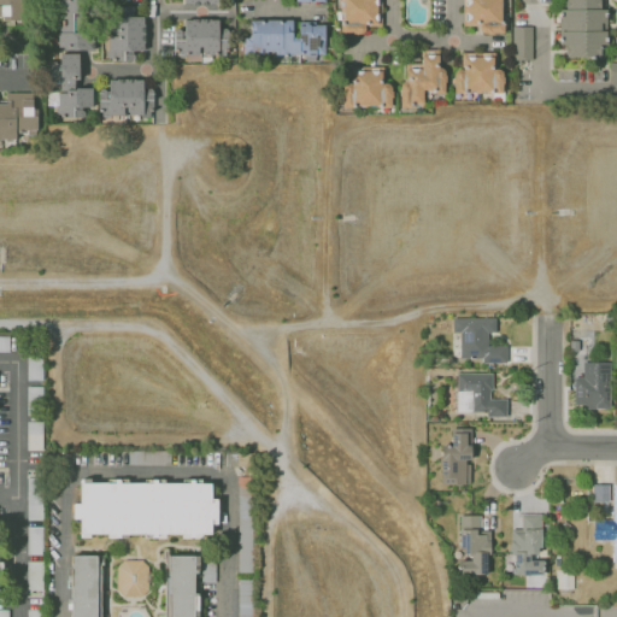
[(0,0),(0,18),(30,18),(30,0),(0,0)]
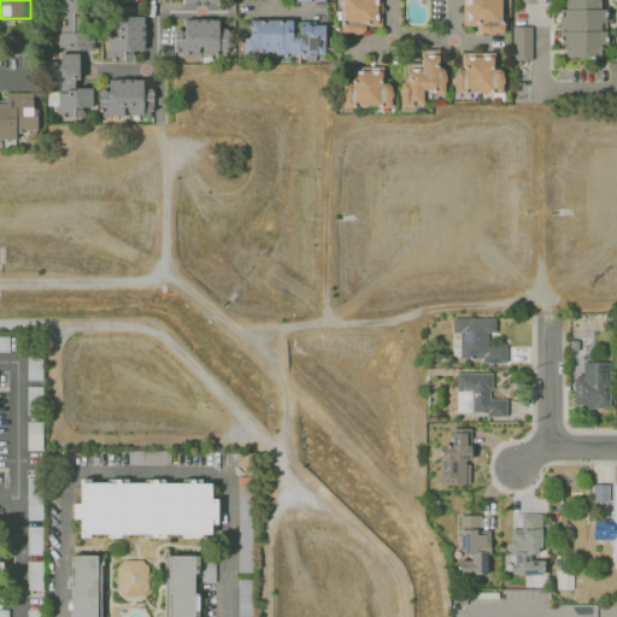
[(339,0),(340,33),(360,31),(360,24),(377,24),(376,0),(339,0)]
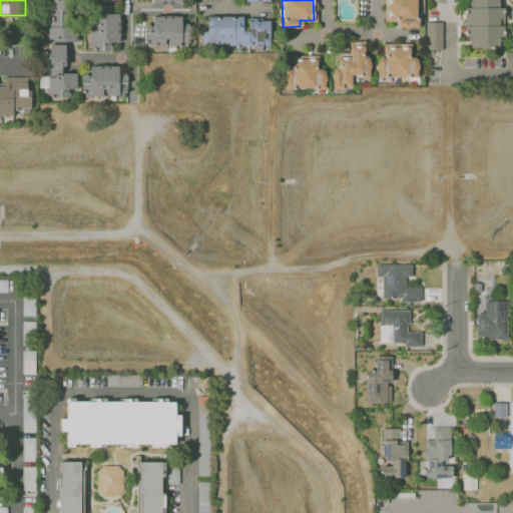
[(398,27),(417,27),(417,0),(386,0),(386,21),(398,20),(398,27)]
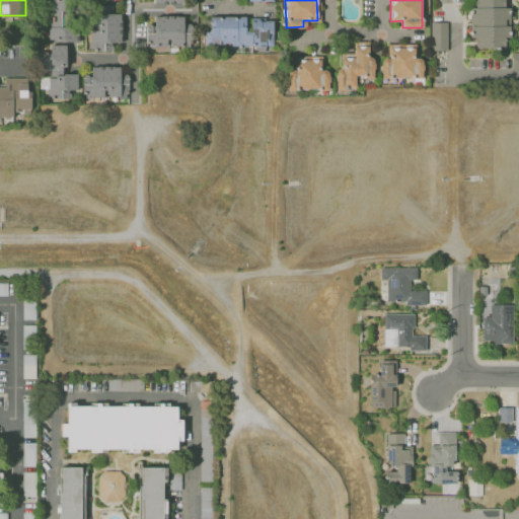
[(474,0),(507,0),(507,7),(510,7),(510,18),(505,18),(505,26),(510,26),(510,38),(506,38),(506,50),(475,50),(475,39),(470,39),(470,26),(473,26),(473,19),(470,19),(470,8),(474,8),(474,0)]
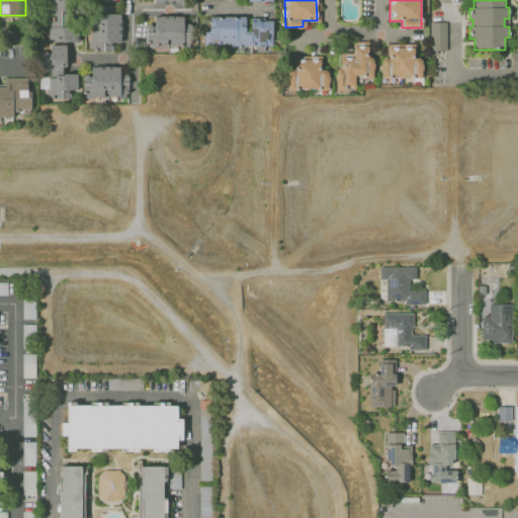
[(119,41),(119,13),(88,13),(88,49),(102,49),(102,41),(119,41)]
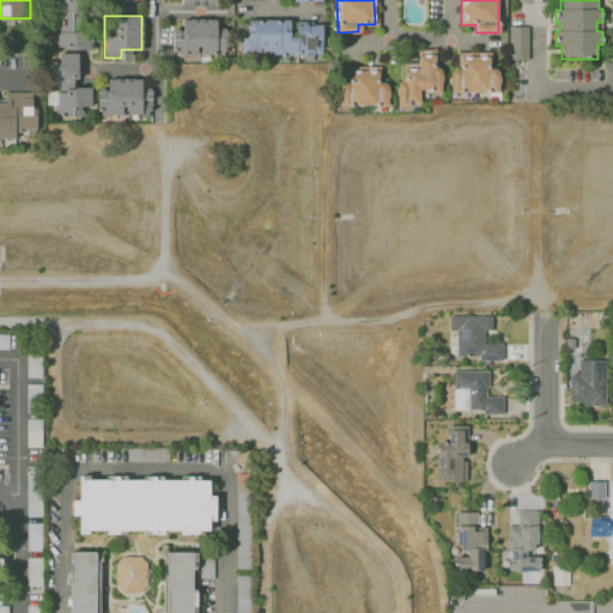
[(216,38),(216,18),(180,19),(180,28),(170,28),(171,54),(223,53),(223,38),(216,38)]
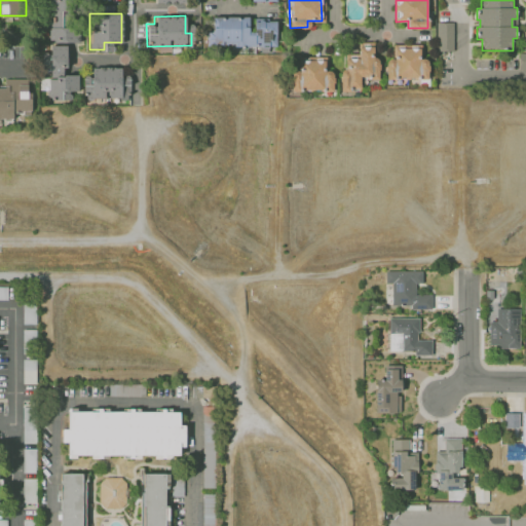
[(205,46),(261,46),(261,50),(266,50),(266,46),(275,46),(275,19),(251,19),(251,16),(212,16),(212,31),(205,31),(205,46)]
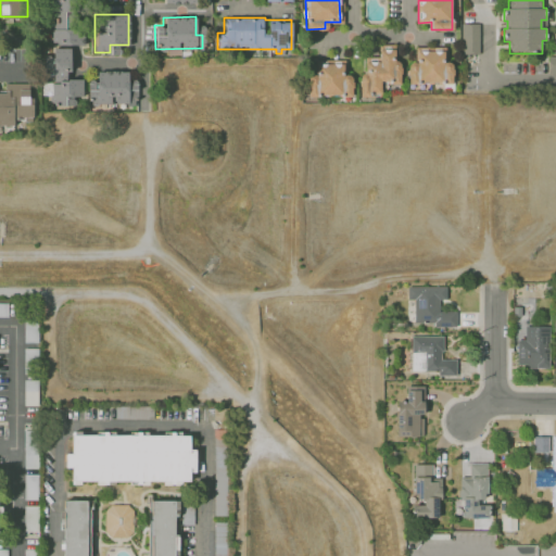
[(462,24),(462,54),(479,54),(479,24),(462,24)]
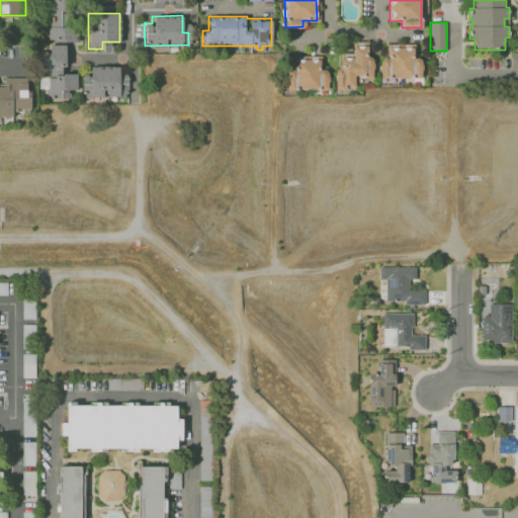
[(336,89),(354,89),(353,77),(372,76),(372,57),(367,57),(367,44),(335,45),(336,89)]
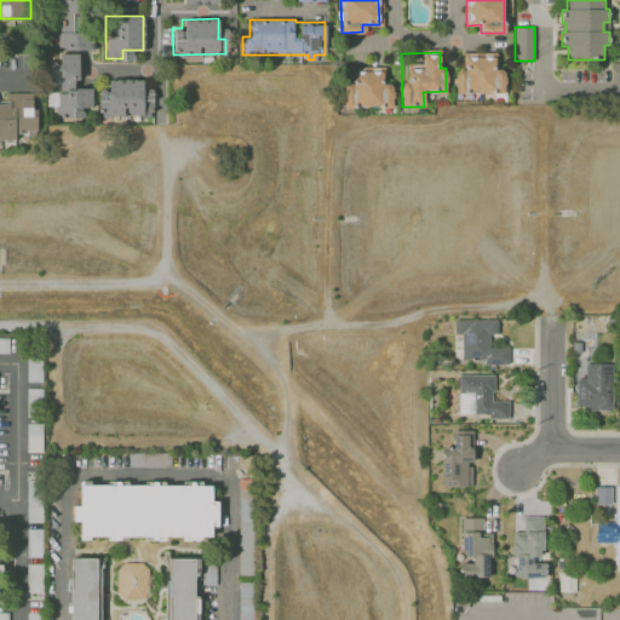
[(454,92),(504,92),(504,68),(495,68),(495,52),(461,52),(461,69),(454,69),(454,92)]
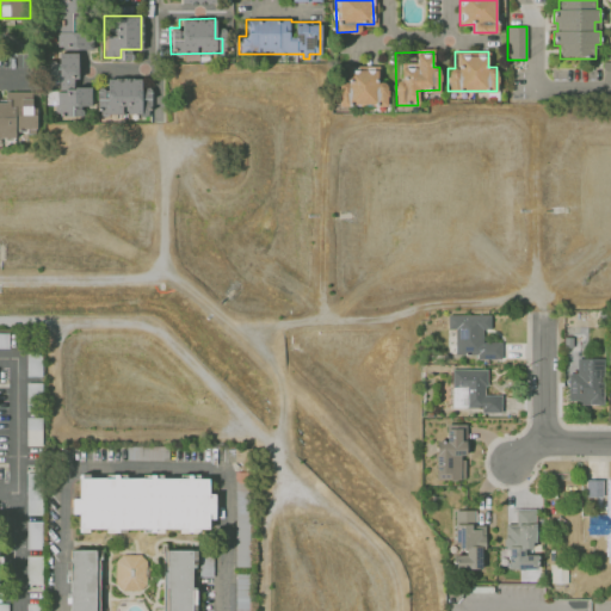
[(76,53),(54,53),(53,116),(79,116),(79,106),(90,106),(90,86),(76,85),(76,53)]
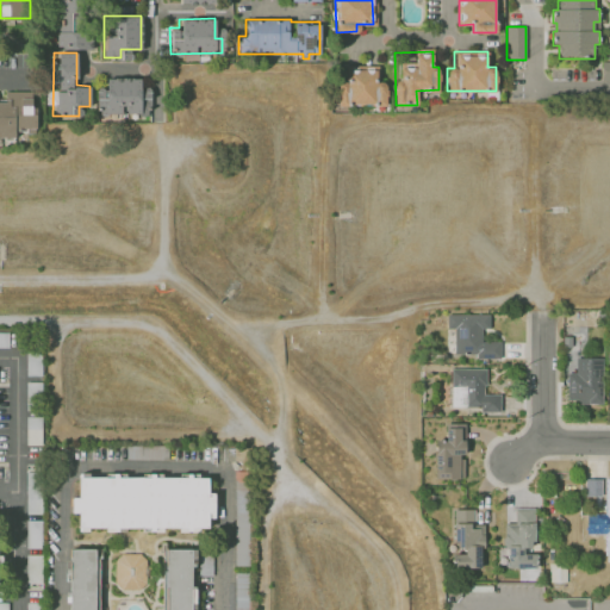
[(609,80),(609,61),(599,61),(601,81),(609,80)]
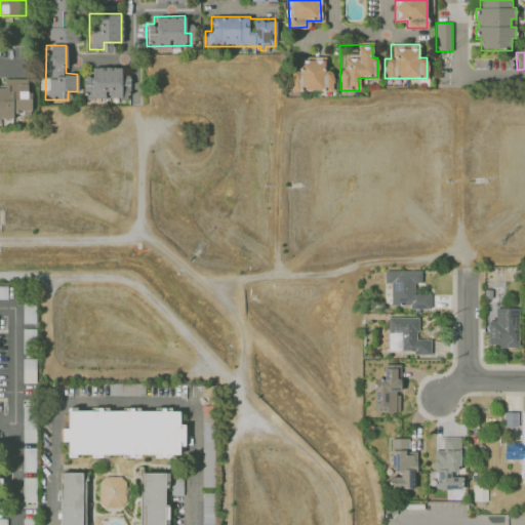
[(323,56),(298,55),(297,87),(331,88),(332,70),(323,70),(323,56)]
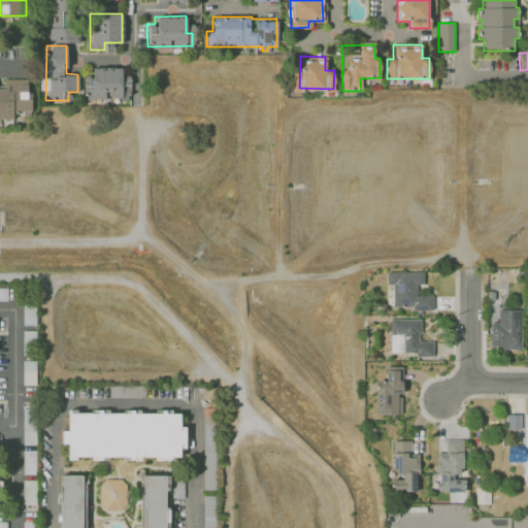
[(84,76),(84,93),(92,93),(92,98),(107,99),(129,99),(129,81),(122,81),(122,67),(92,67),(92,76),(84,76)]
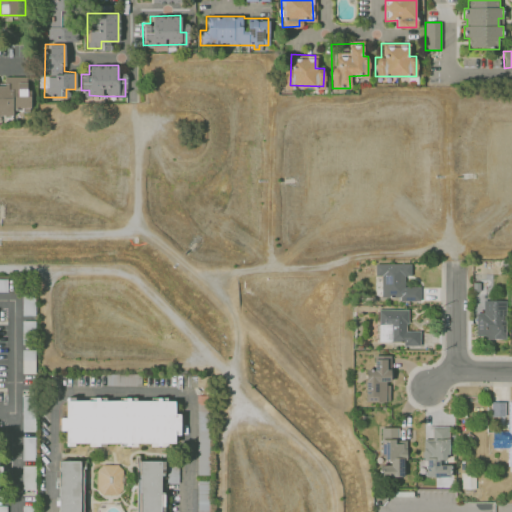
[(0,113),(29,115),(29,95),(25,95),(26,76),(4,75),(3,85),(0,85),(0,113)]
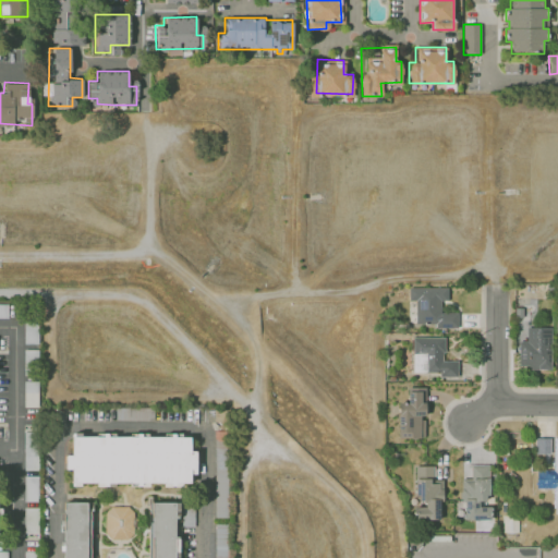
[(457,328),(457,313),(440,313),(440,301),(447,301),(447,287),(409,287),(409,323),(434,323),(434,328),(457,328)]
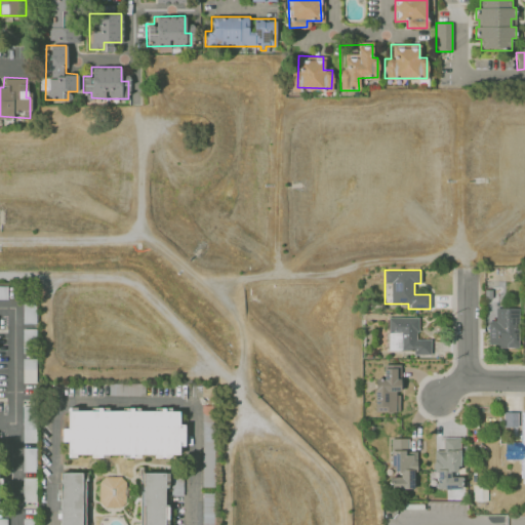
[(518,346),(518,308),(495,308),(495,321),(487,321),(487,346),(518,346)]
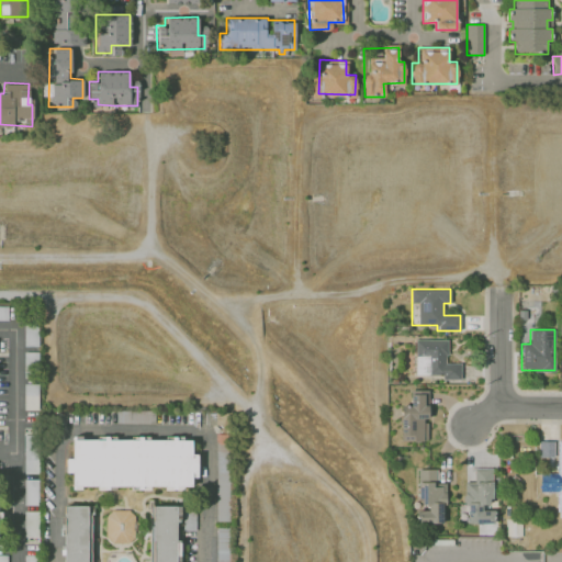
[(415,339),(415,375),(442,375),(442,379),(461,380),(461,363),(447,362),(447,339),(415,339)]
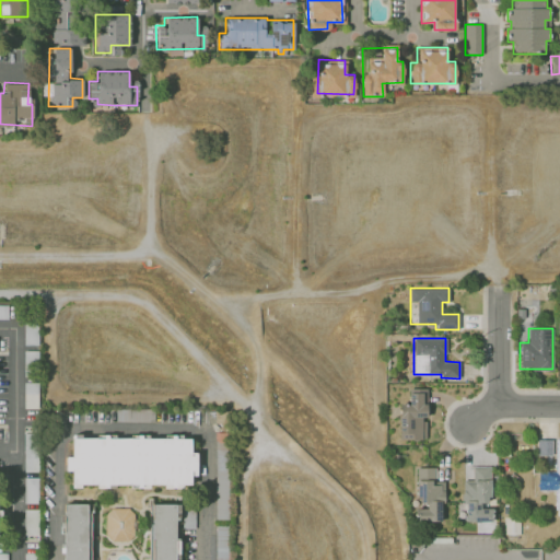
[(426,388),(408,389),(408,404),(398,404),(399,440),(427,439),(426,388)]
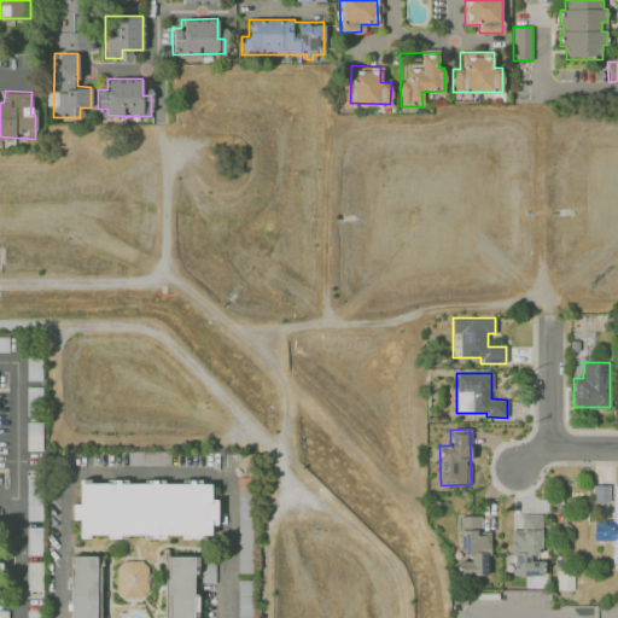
[(169,452),(128,452),(128,465),(169,465),(169,452)]
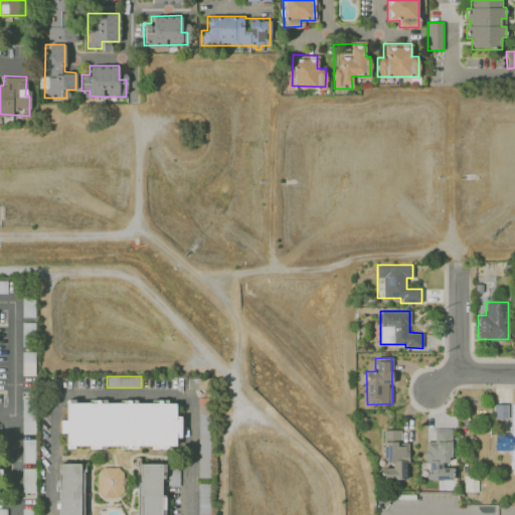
[(175,404),(68,401),(67,419),(60,419),(60,432),(69,433),(68,446),(138,448),(138,445),(175,446),(175,433),(180,434),(181,416),(175,416),(175,404)]
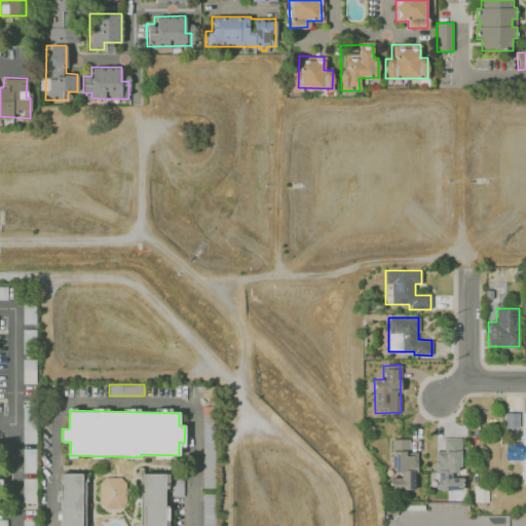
[(435,490),(462,490),(463,438),(444,438),(443,451),(436,451),(435,490)]
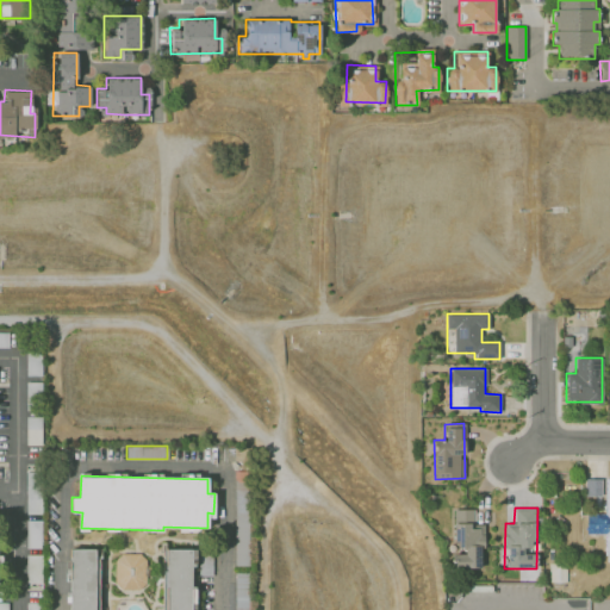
[(452,568),(481,568),(481,528),(473,528),(473,509),(454,509),(454,552),(452,552),(452,568)]
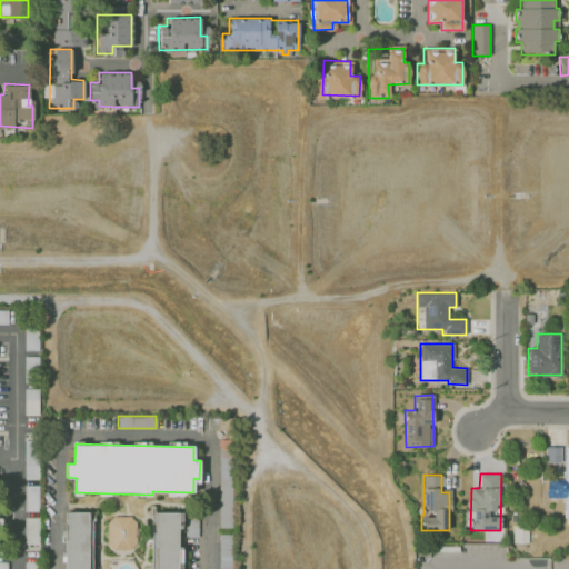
[(562,517),(568,517),(568,485),(568,486),(568,478),(547,478),(547,498),(563,498),(562,517)]
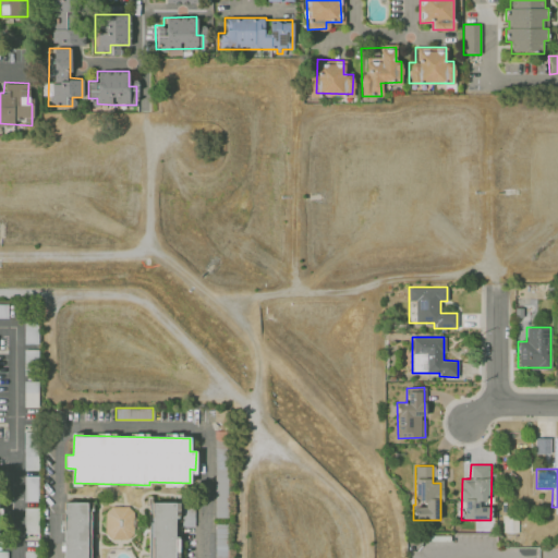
[(38,475),(24,475),(24,501),(38,501),(38,475)]
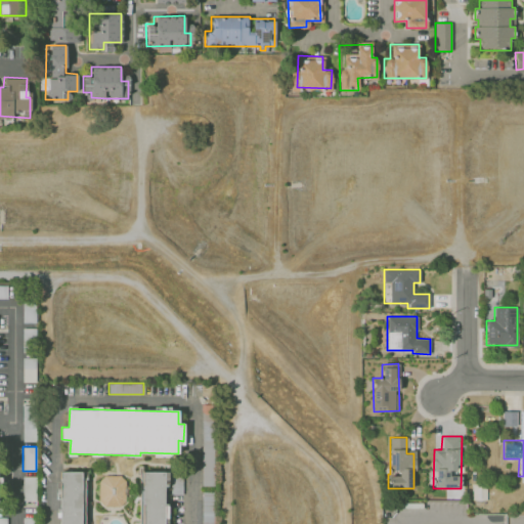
[(83,523),(84,472),(59,472),(58,523),(83,523)]
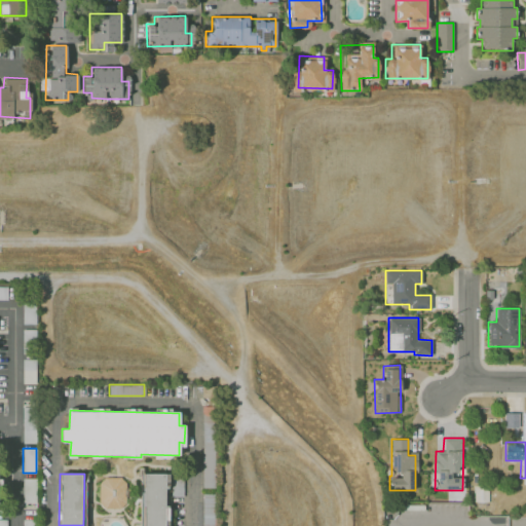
[(166,525),(167,474),(141,474),(140,525),(166,525)]
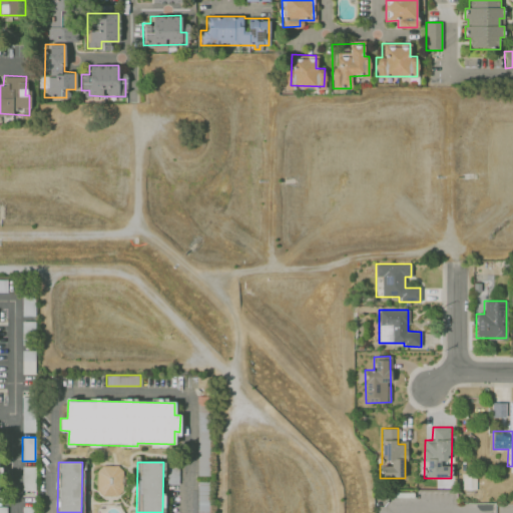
[(121,466),(97,466),(97,495),(121,495),(121,466)]
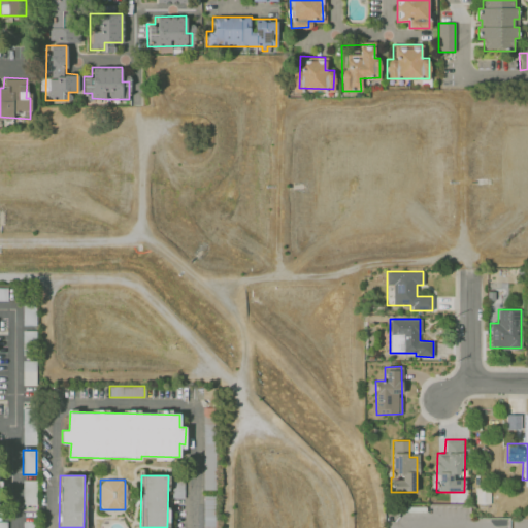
[(36,481),(23,481),(23,507),(36,507),(36,481)]
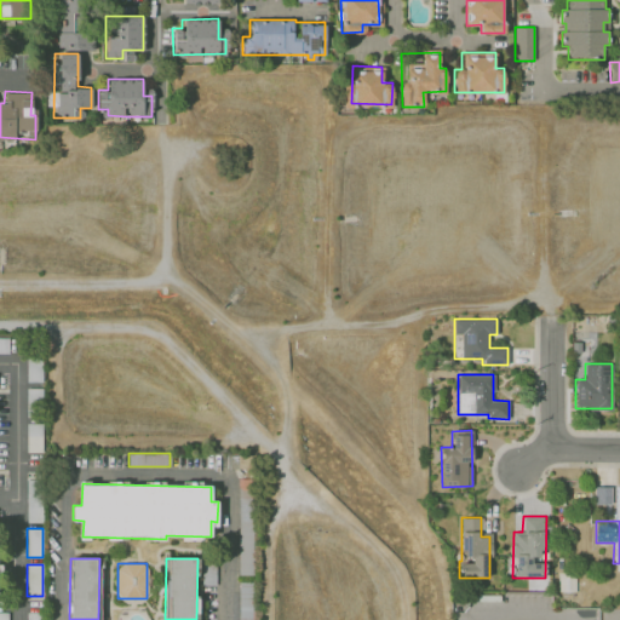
[(236,619),(252,619),(253,581),(236,581),(236,589),(231,589),(231,604),(237,604),(236,619)]
